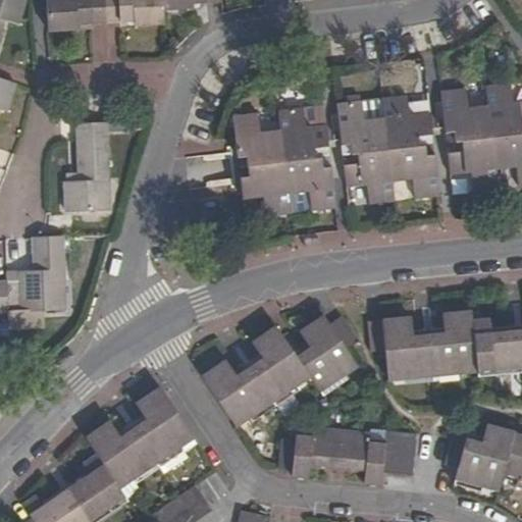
[(0,0),(0,47),(7,22),(19,25),(28,0),(0,0)]
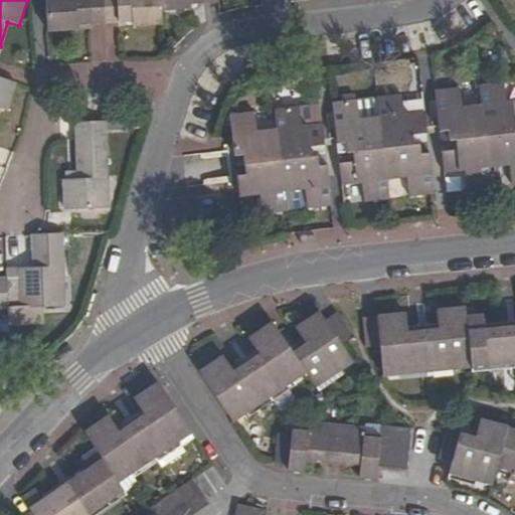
[(103,0),(45,0),(48,30),(77,28),(78,23),(105,22),(103,0)]
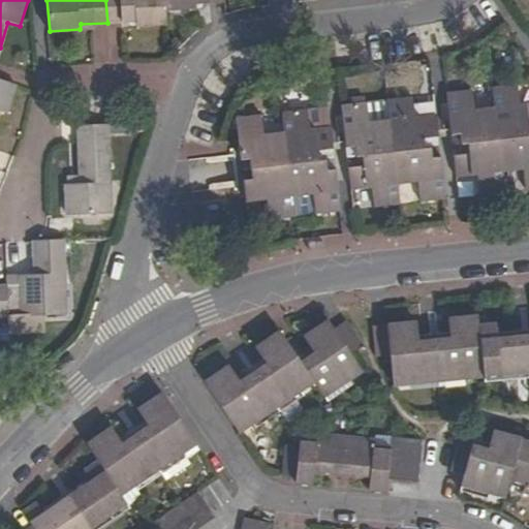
[(164,0),(105,0),(107,23),(136,21),(136,25),(166,24),(165,10),(164,0)]
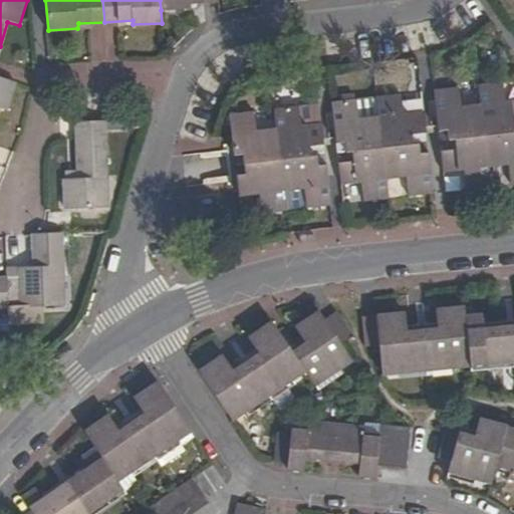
[(160,0),(161,10),(193,8),(193,3),(218,1),(218,0),(160,0)]
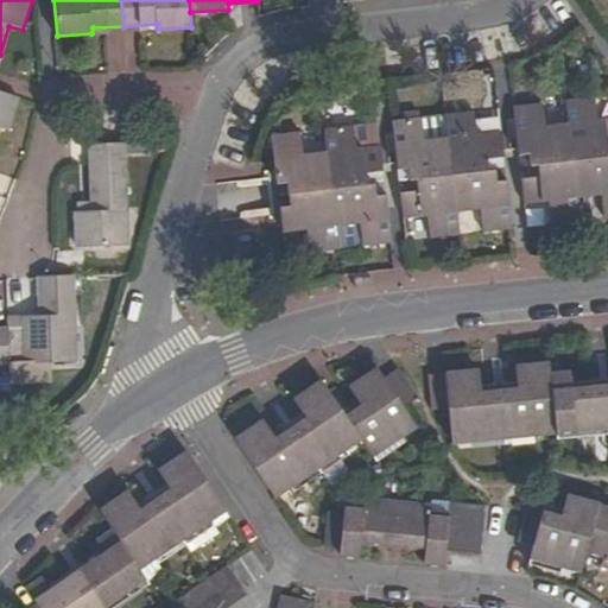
[(0,128),(8,131),(19,97),(0,90),(0,128)]
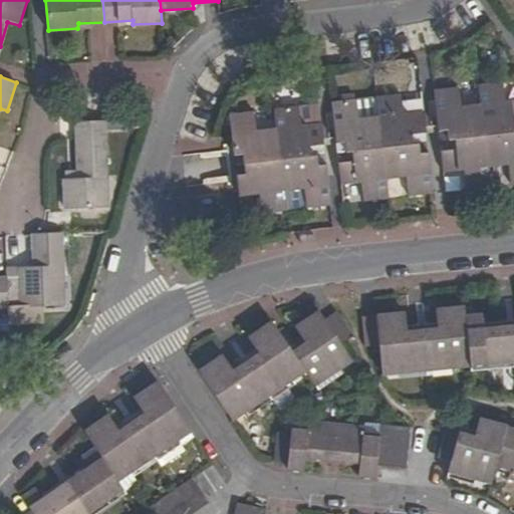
[(509,166),(511,184),(513,183),(513,98),(506,100),(504,80),(480,84),(482,103),(463,106),(460,87),(435,89),(438,132),(448,130),(448,140),(455,140),(457,150),(442,152),(443,173),(465,171),(466,189),(491,186),(490,167),(509,166)]
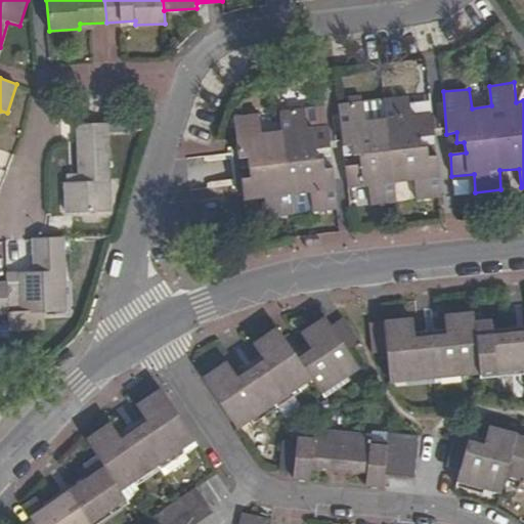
[(418,200),(442,197),(437,156),(429,156),(428,147),(421,147),(420,137),(434,134),(432,113),(411,115),(409,95),(386,98),(387,118),(367,120),(364,99),(339,103),(343,144),(353,143),(353,155),(360,154),(361,165),(346,166),(349,187),(369,185),(370,205),(397,202),(395,183),(416,180),(418,200)]
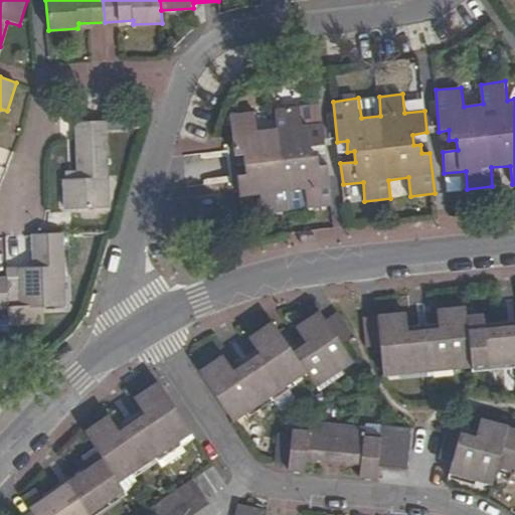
[(307,208),(332,204),(328,165),(320,165),(319,156),(314,156),(313,146),(325,144),(323,122),(303,124),(301,106),(276,108),(279,128),(259,130),(255,111),(230,114),(234,155),(244,154),(246,176),(237,176),(239,197),(261,194),(262,213),(289,210),(286,191),(306,190),(307,208)]
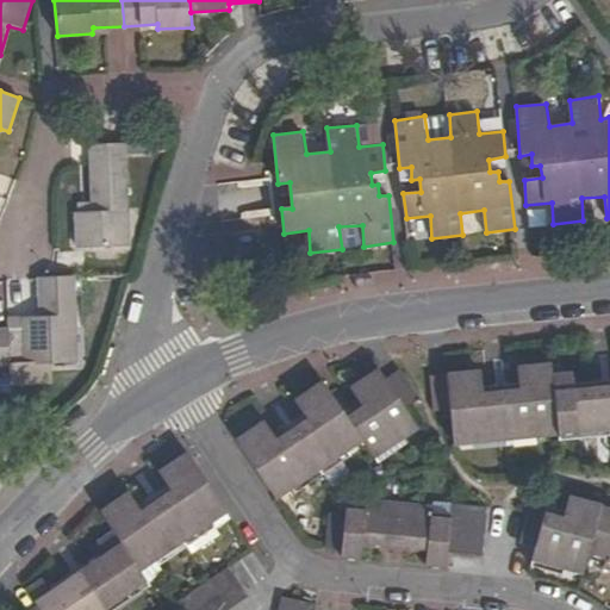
[(130,244),(125,144),(91,145),(91,163),(92,211),(76,212),(76,247),(130,244)]
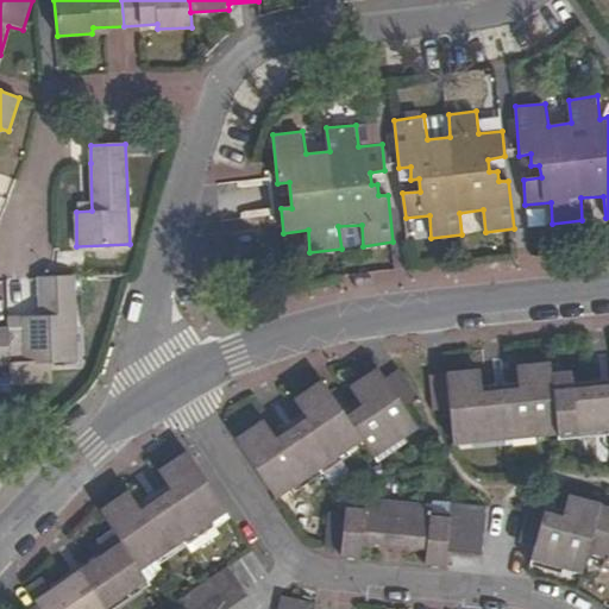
[(79,362),(75,275),(55,276),(38,276),(39,326),(7,327),(8,364),(79,362)]
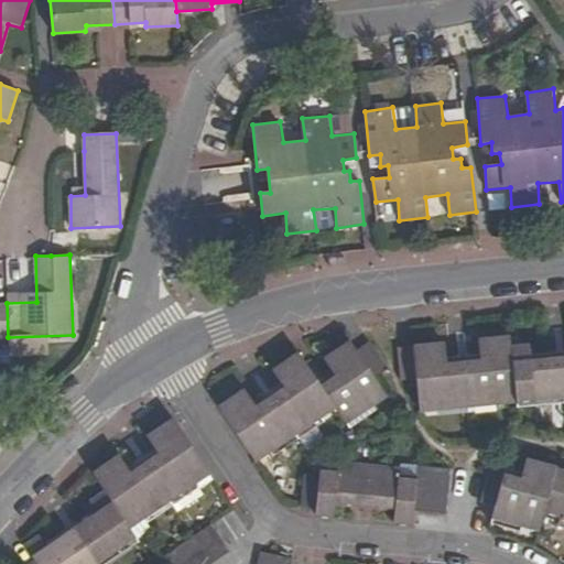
[(419,378),(421,411),(563,396),(563,356),(531,359),(530,346),(511,347),(510,337),(479,339),(480,361),(447,364),(446,343),(400,347),(402,379),(419,378)]
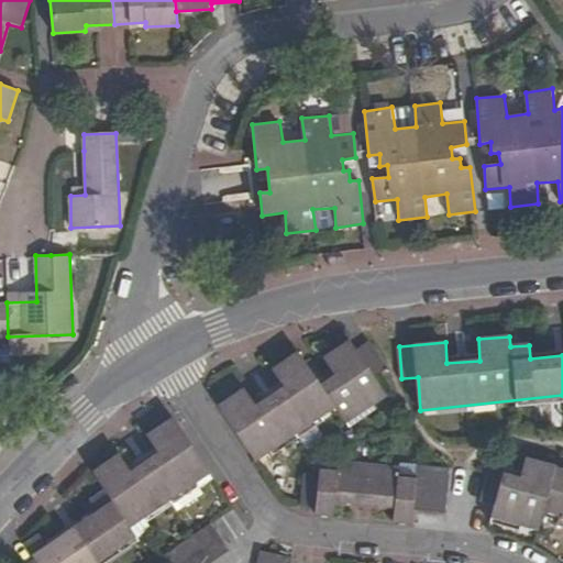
[(245,389),(218,408),(254,461),(335,405),(346,421),(386,394),(375,377),(388,367),(370,342),(357,351),(351,342),(326,359),(338,376),(322,386),(299,353),(274,371),(284,387),(256,407),(245,389)]
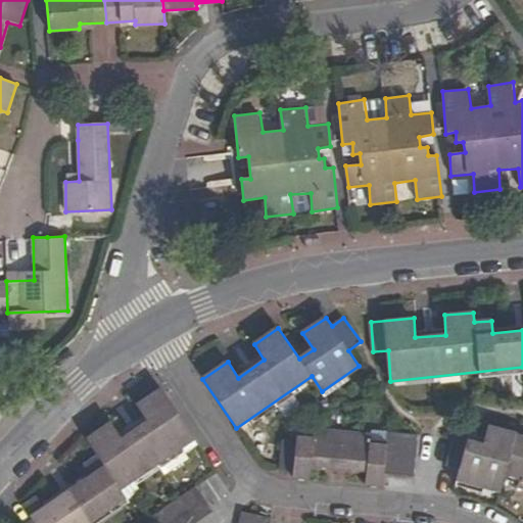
[(194,440),(160,389),(137,406),(147,421),(123,438),(111,423),(87,439),(100,458),(84,468),(90,478),(48,508),(40,497),(25,508),(33,519),(28,522),(88,522),(127,497),(122,488),(194,440)]
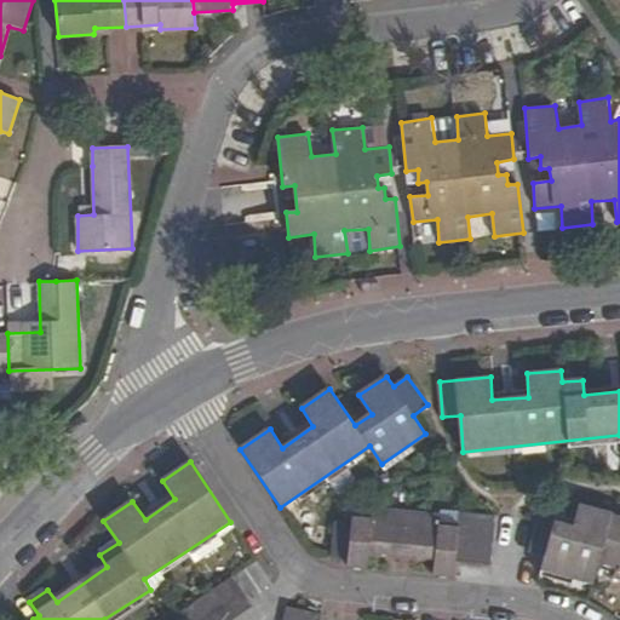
[(619,517),(578,506),(573,527),(538,517),(527,551),(546,556),(543,568),(595,583),(600,563),(616,568),(614,577),(619,577),(619,517)]
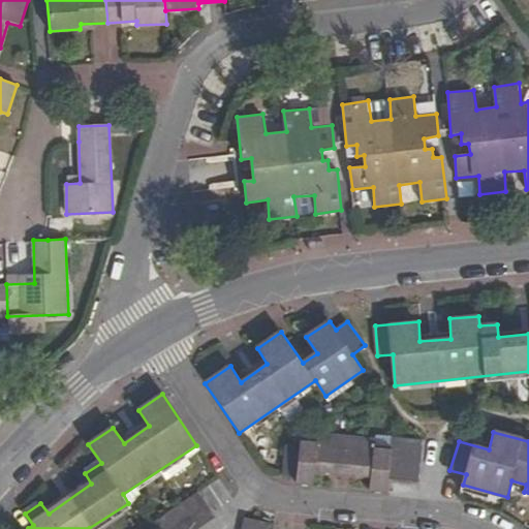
[(297,476),(296,481),(314,484),(316,472),(372,478),(370,489),(387,491),(389,478),(418,481),(424,440),(393,437),(392,449),(375,449),(376,442),(318,436),(319,442),(301,440),(300,446),(284,444),(281,476),(297,476)]
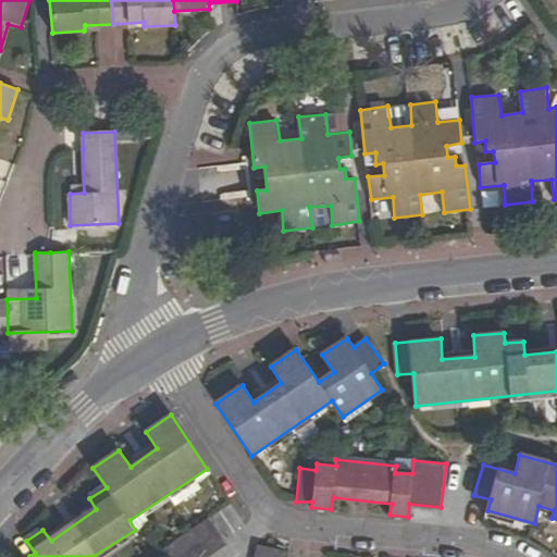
[(208,556),(227,545),(209,518),(161,551),(164,556),(208,556)]
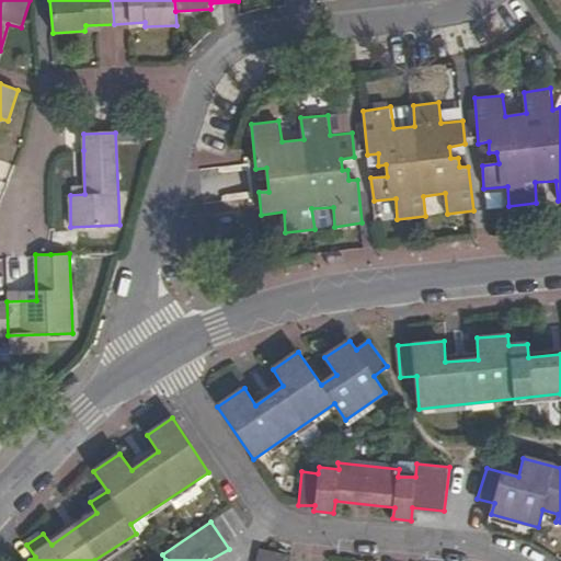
[(288,560),(290,554),(260,550),(258,560),(288,560)]
